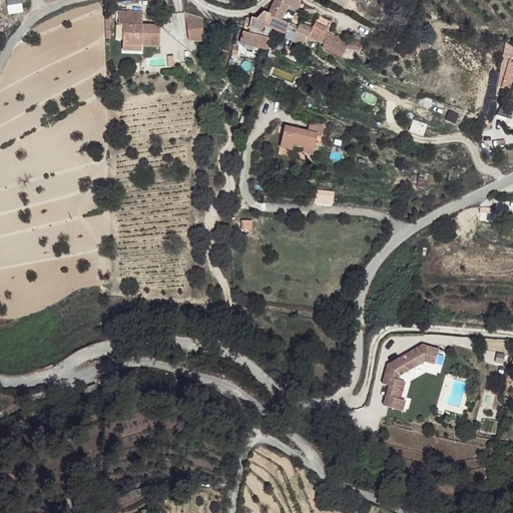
[(270,11),(268,15),(281,21),(286,6),(298,10),(301,1),(299,0),(280,0),(281,0),(280,0),(274,0),(271,6),(270,11)]
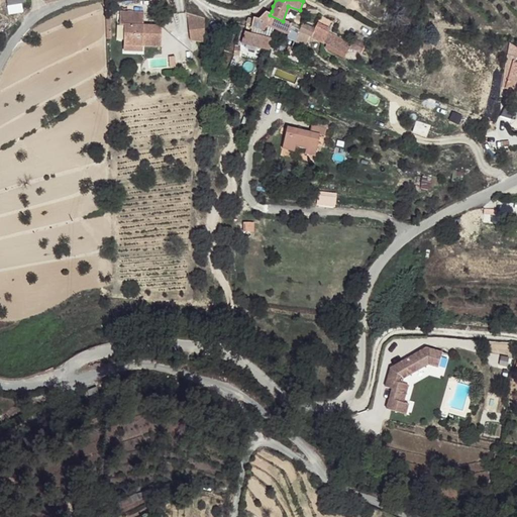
[(247,18),(247,22),(250,27),(265,30),(266,27),(289,34),(292,28),(292,24),(283,21),(270,15),(272,11),(267,10),(260,17),(253,16),(252,18),(247,18)]
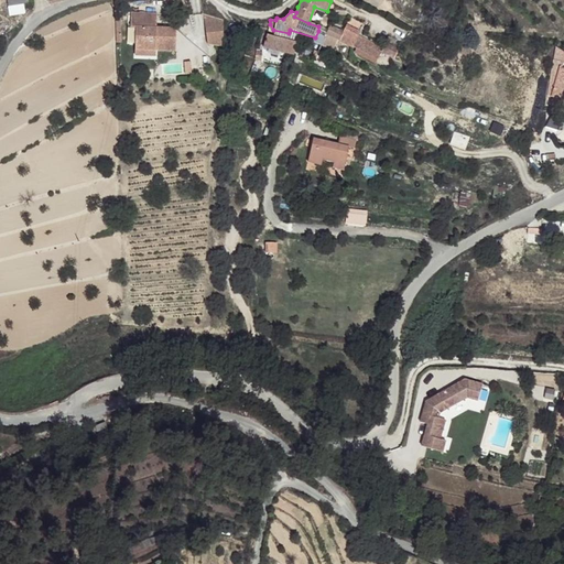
[(158,12),(131,12),(131,26),(136,26),(136,39),(136,50),(156,50),(176,50),(176,28),(158,28),(152,26),(152,23),(158,23),(158,12)]
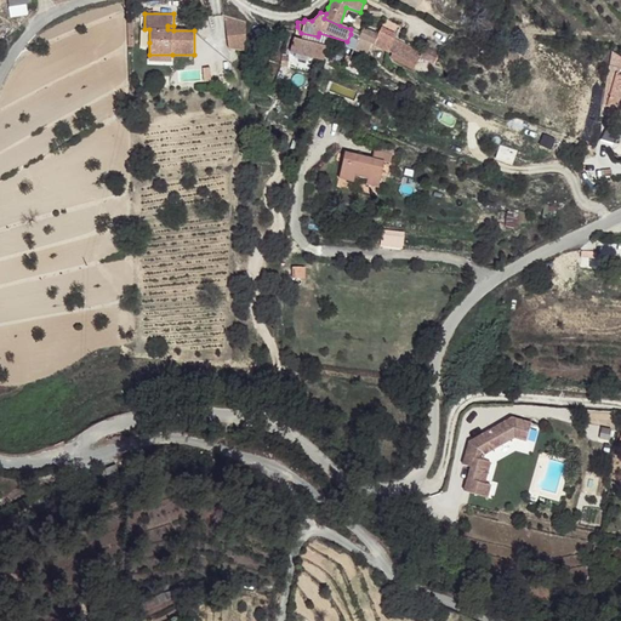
[(351,29),(351,34),(359,38),(372,44),(387,51),(388,52),(394,38),(400,27),(387,20),(377,35),(352,23),(351,29)]
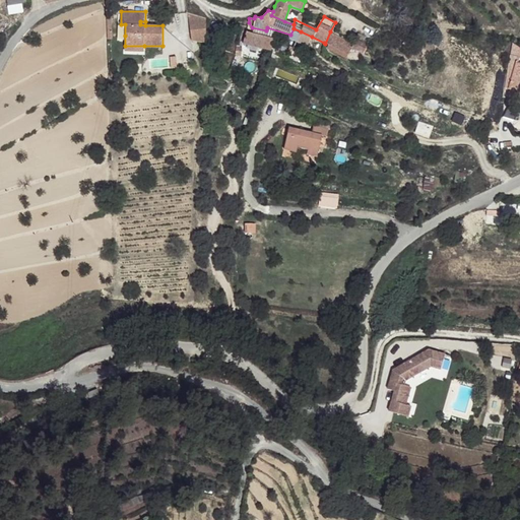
[(203,20),(192,17),(192,42),(202,42),(203,20)]
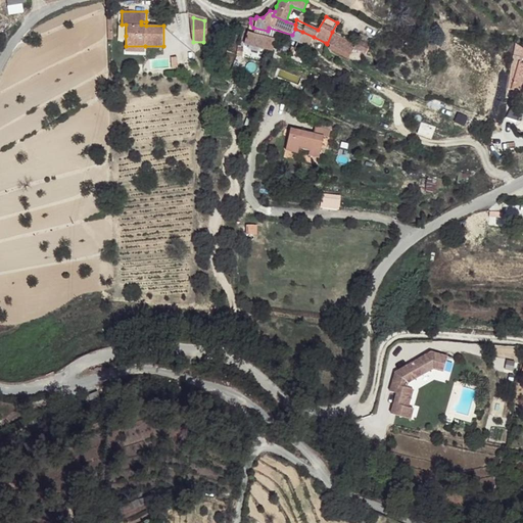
[(248,31),(244,43),(264,48),(273,51),(276,38),(248,31)]
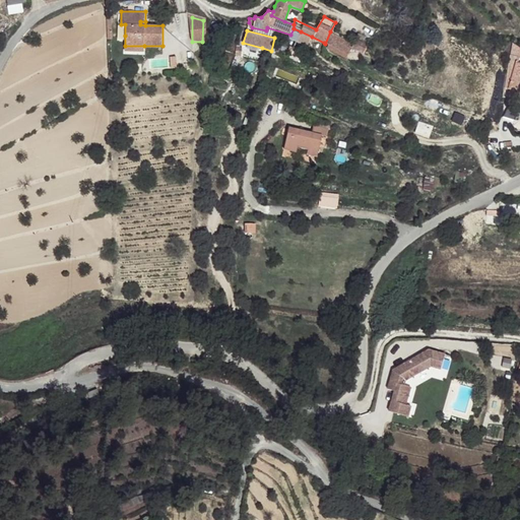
[(312,37),(301,31),(297,43),(307,48),(312,37)]
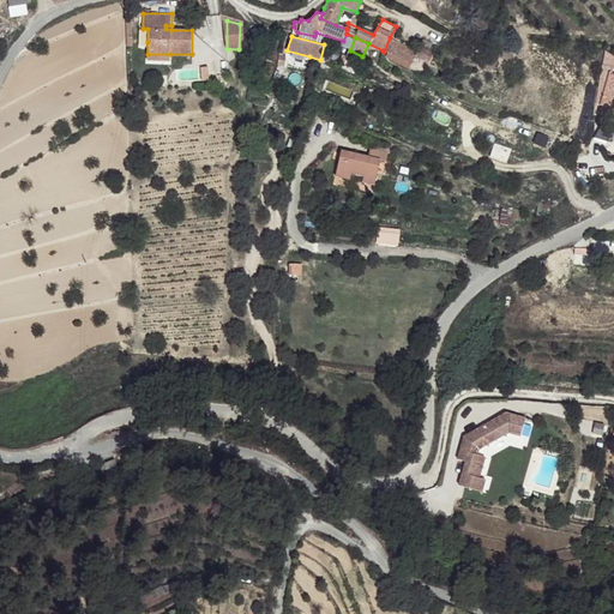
[(390,37),(384,52),(387,53),(393,40),(390,37)]
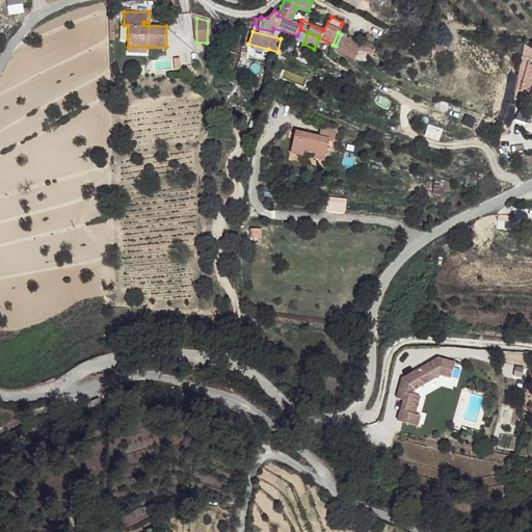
[(336,46),(334,50),(353,60),(358,50),(362,44),(341,34),(336,46)]
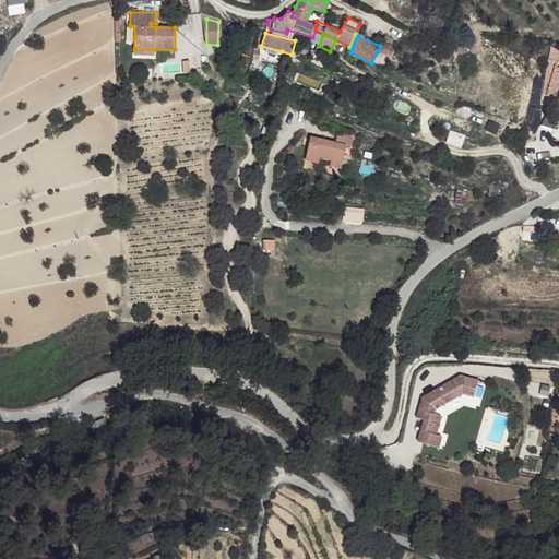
[(380,46),(377,52),(382,55),(385,46),(381,44),(380,46)]
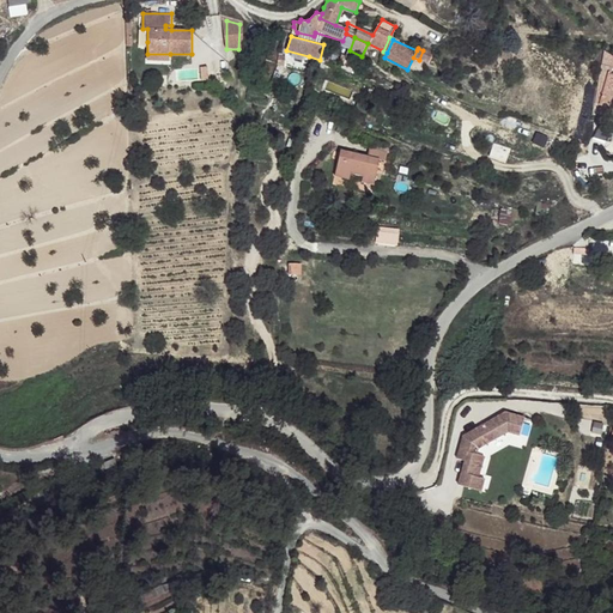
[(423,50),(419,60),(429,64),(432,56),(423,50)]
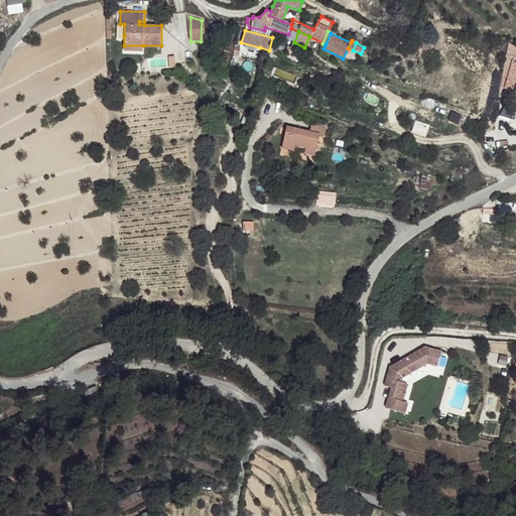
[(509,48),(507,58),(514,60),(514,56),(515,49),(509,48)]
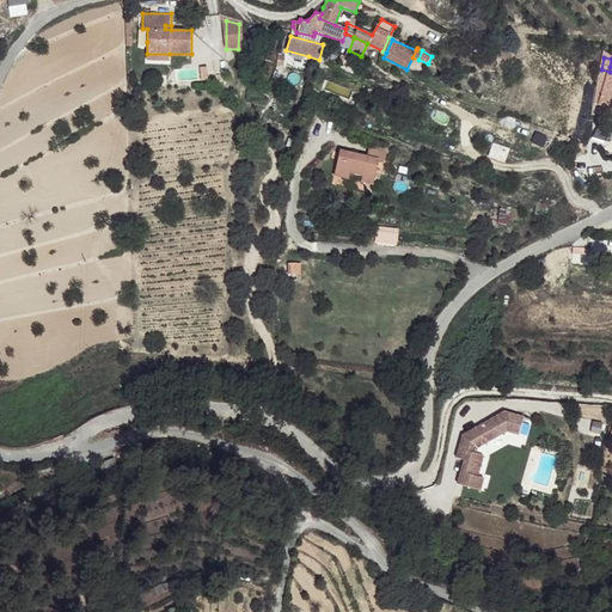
[(601,69),(595,102),(603,103),(600,116),(603,115),(601,118),(605,118),(605,116),(611,117),(611,111),(611,72),(610,72),(601,69)]
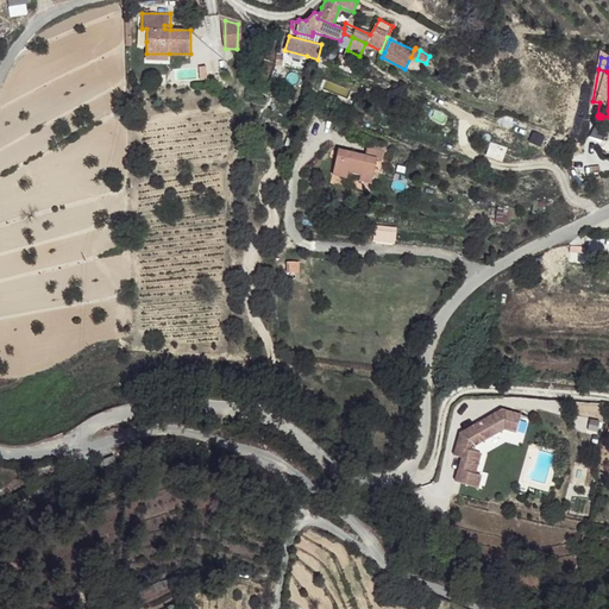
[(336,144),(328,169),(343,173),(344,167),(357,170),(356,176),(368,180),(374,155),(380,157),(382,146),(366,143),(365,151),(336,144)]
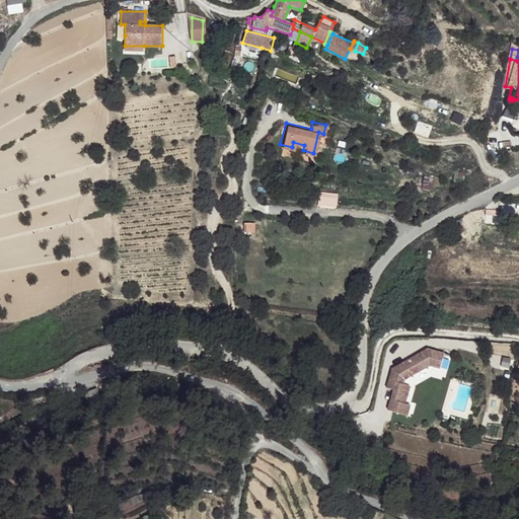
[(445,352),(430,347),(403,362),(406,368),(399,371),(393,367),(388,386),(394,387),(389,408),(409,413),(412,402),(406,400),(411,383),(400,381),(402,376),(405,377),(431,364),(441,366),(445,352)]
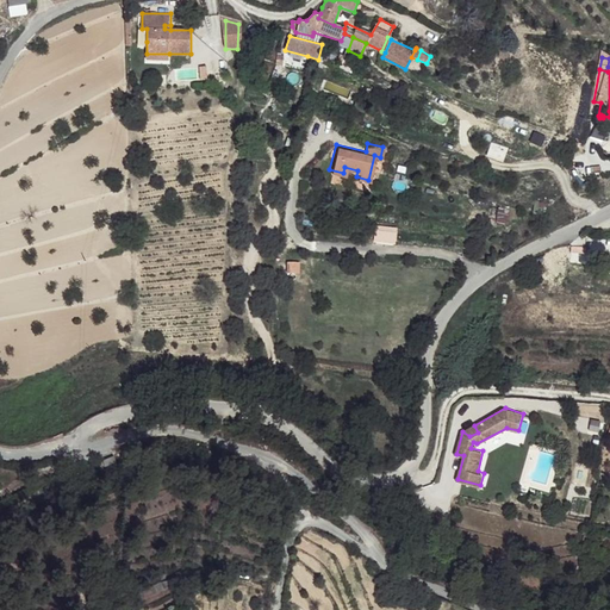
[(474,425),(462,431),(470,436),(478,433),(474,425)]
